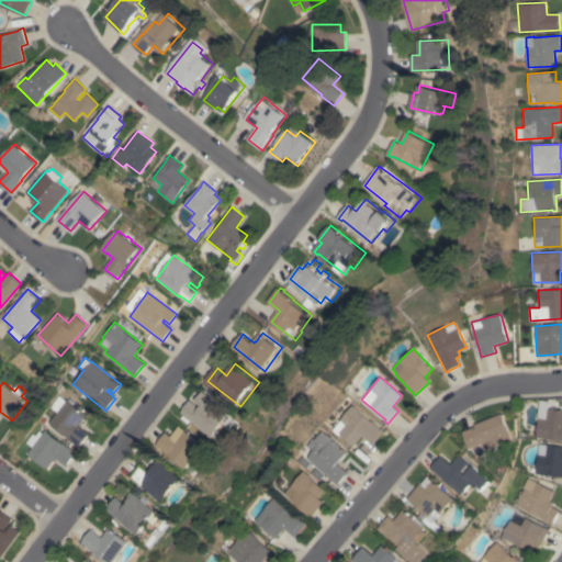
[(182,413),(192,400),(202,407),(204,405),(198,401),(205,391),(235,414),(234,415),(238,418),(231,428),(226,425),(216,438),(182,413)]
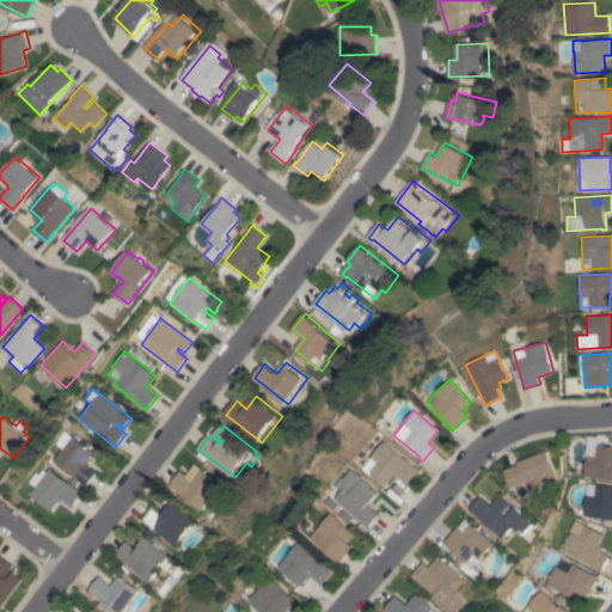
[(74,436),(75,434),(81,438),(79,440),(95,452),(85,464),(97,472),(86,487),(53,460),(62,448),(55,442),(61,434),(69,439),(72,435),(74,436)]
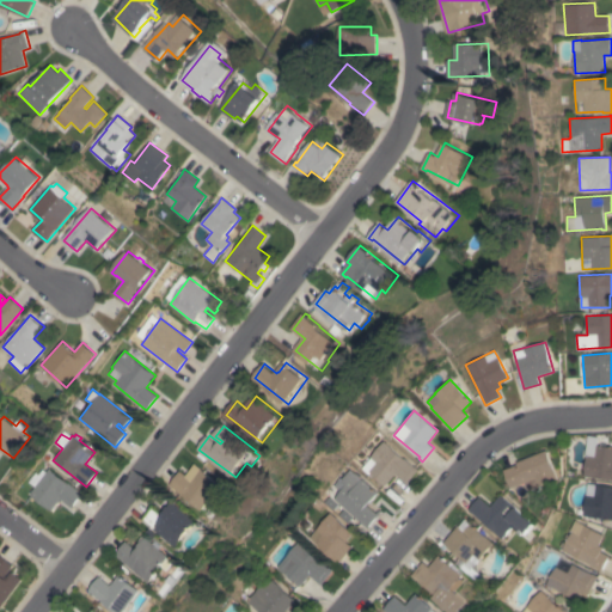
[(611,447),(611,479),(585,476),(587,456),(586,456),(588,435),(598,438),(597,445),(611,447)]
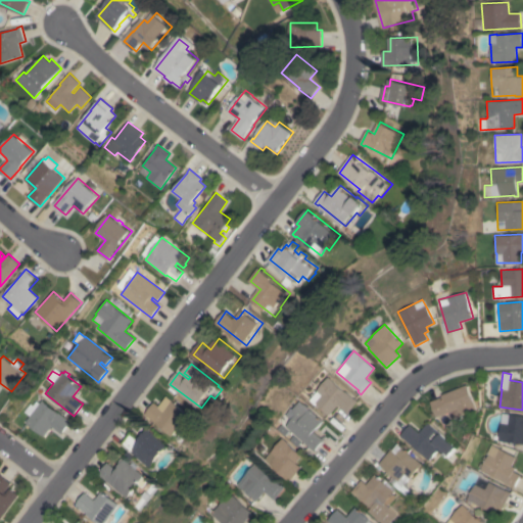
[(316,403),(315,406),(308,399),(316,391),(316,390),(327,377),(345,392),(345,391),(353,398),(354,398),(358,401),(347,414),(337,405),(329,415),(316,403)]
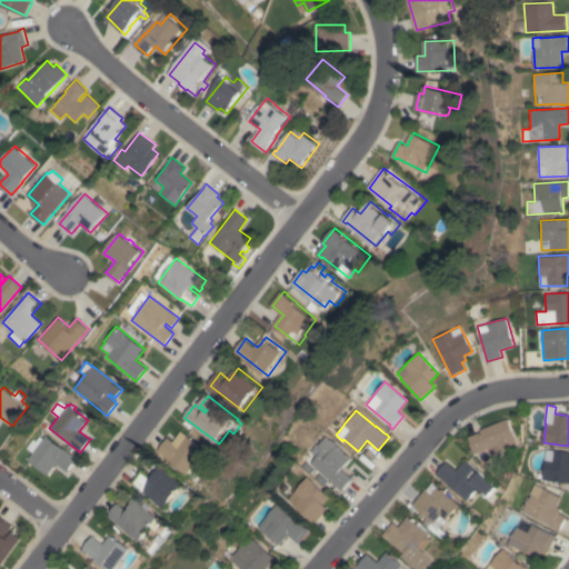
[(519,445),(501,451),(498,445),(476,455),(468,437),(482,431),(481,430),(509,419),(519,445)]
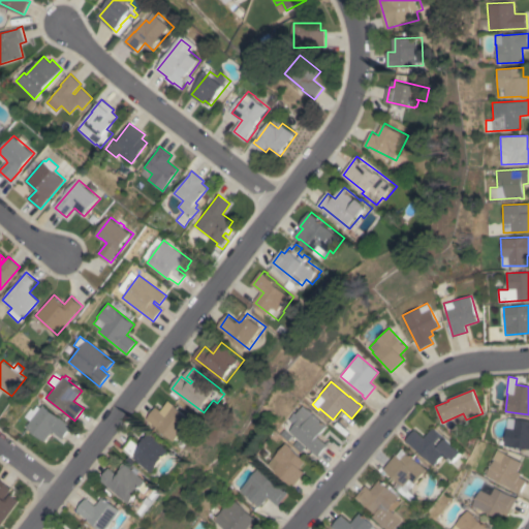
[(62,439),(52,431),(43,441),(25,427),(30,421),(24,416),(30,409),(33,408),(35,405),(39,408),(42,404),(70,427),(62,439)]
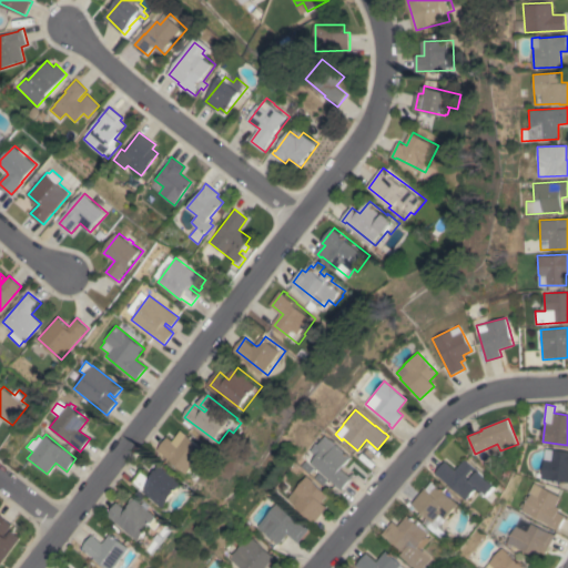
[(192,474),(160,450),(170,437),(181,445),(189,434),(210,449),(192,474)]
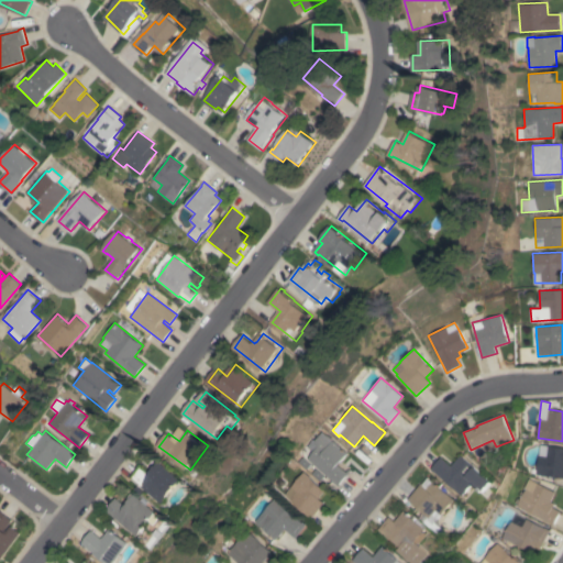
[(342,450),(346,453),(337,464),(345,473),(350,468),(351,470),(338,486),(307,459),(312,452),(306,446),(311,440),(312,442),(321,432),(342,450)]
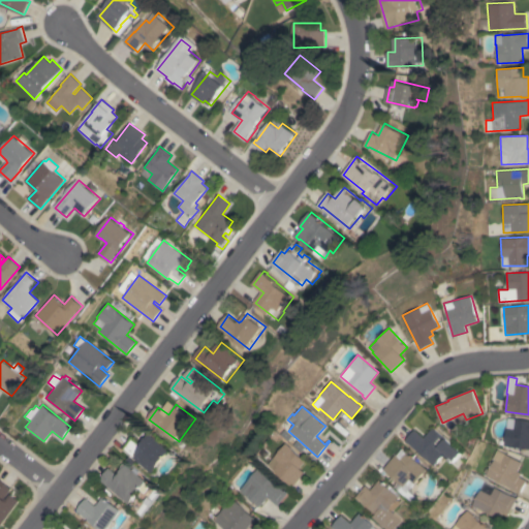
[(528,421),(528,447),(505,446),(508,418),(516,419),(528,421)]
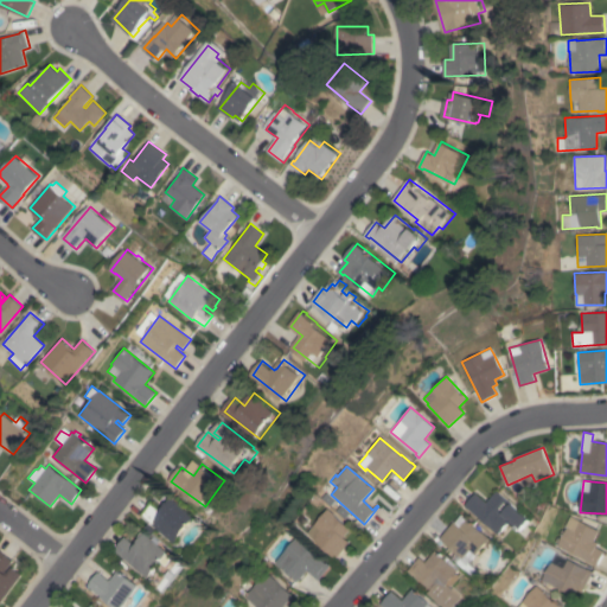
[(487,502),(497,490),(531,519),(523,529),(511,519),(499,535),(466,505),(477,493),(487,502)]
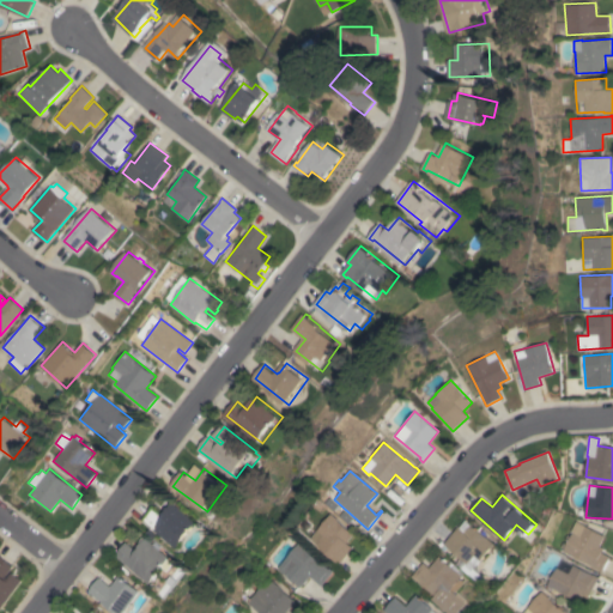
[(201,522),(181,548),(157,529),(158,528),(146,520),(156,509),(165,516),(170,509),(169,509),(171,507),(173,507),(176,502),(201,522)]
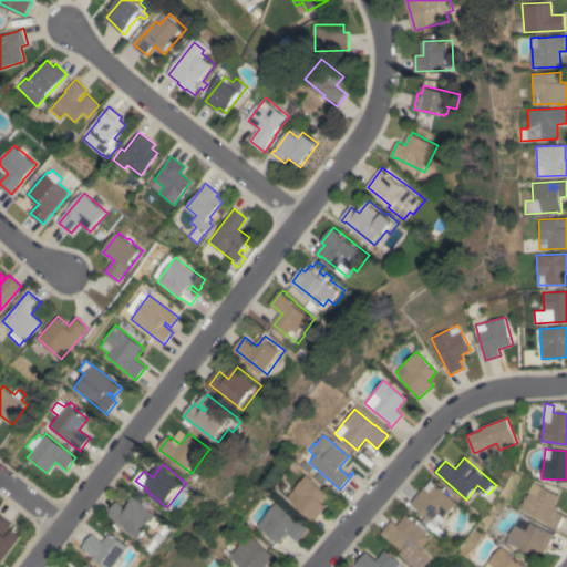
[(312,523),(285,498),(306,475),(328,494),(321,502),(327,506),(312,523)]
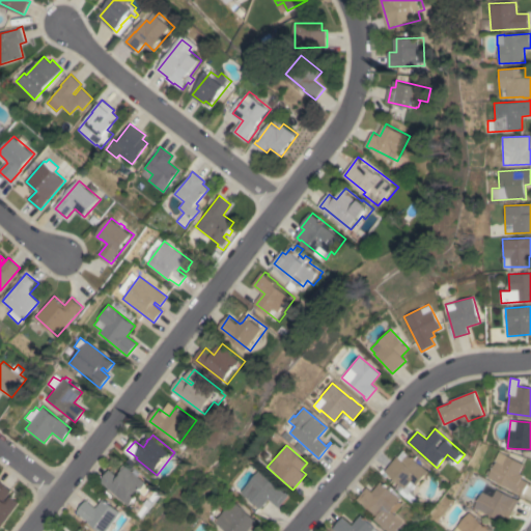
[(522,496),(487,477),(488,475),(485,474),(493,459),(495,460),(499,451),(524,464),(520,473),(524,475),(522,478),(529,482),(522,496)]
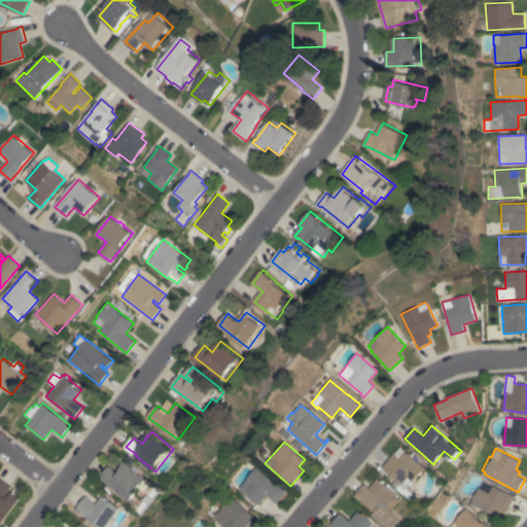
[(418,497),(414,502),(393,485),(397,480),(383,467),(395,453),(400,457),(406,451),(426,467),(415,482),(412,486),(414,493),(418,497)]
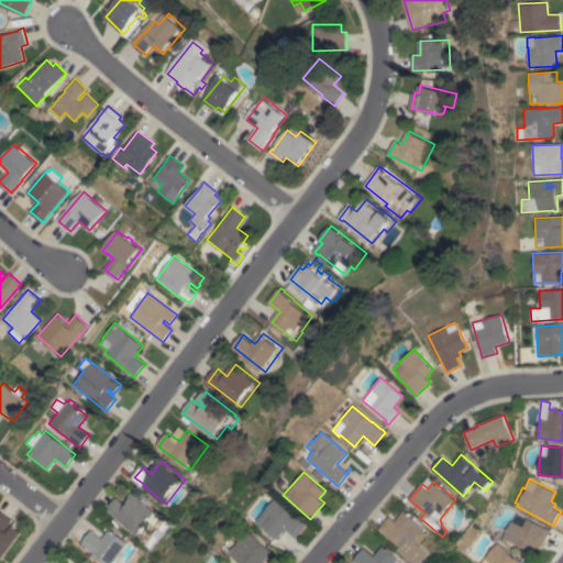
[(141,537),(108,510),(118,497),(128,505),(136,494),(161,511),(141,537)]
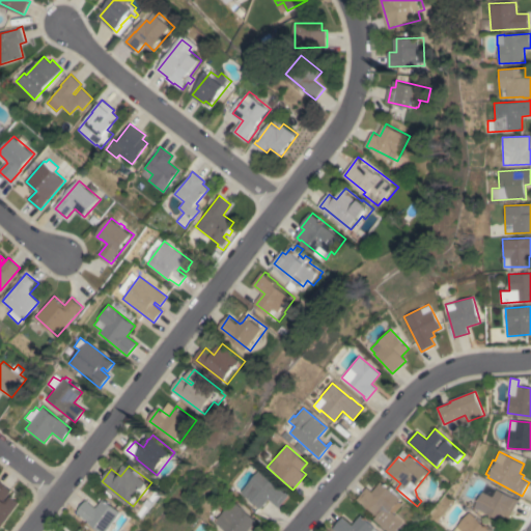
[(257,471),(274,485),(275,484),(284,493),(285,492),(288,495),(278,507),(268,499),(259,509),(240,492),(257,471)]
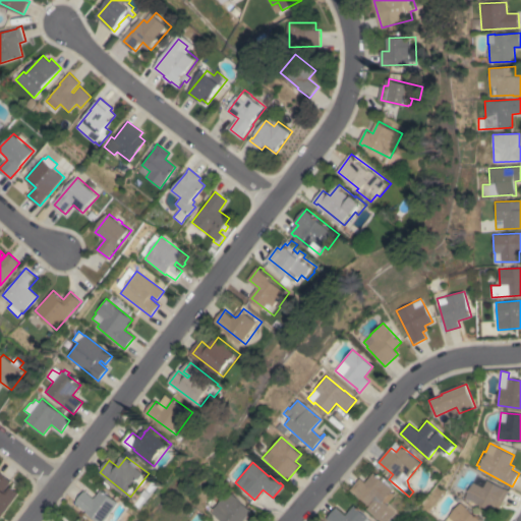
[(0,517),(0,472),(13,482),(10,486),(19,493),(0,517)]
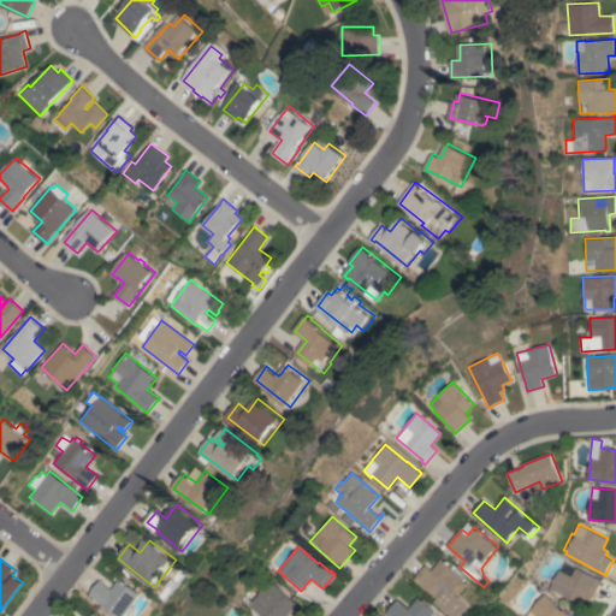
[(426,566),(432,570),(443,558),(452,567),(455,564),(468,576),(467,578),(467,579),(455,593),(460,597),(462,596),(471,603),(469,605),(471,605),(461,615),(451,615),(436,602),(438,598),(419,581),(419,582),(415,579),(426,566)]
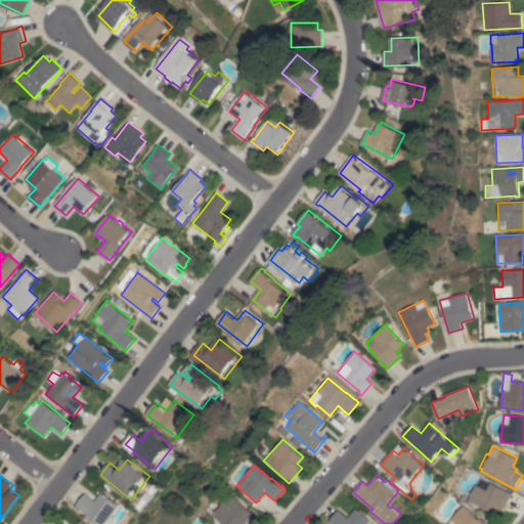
[(476,485),(477,485),(481,478),(507,491),(508,490),(512,493),(501,513),(497,511),(495,515),(472,503),(472,504),(468,501),(476,485)]
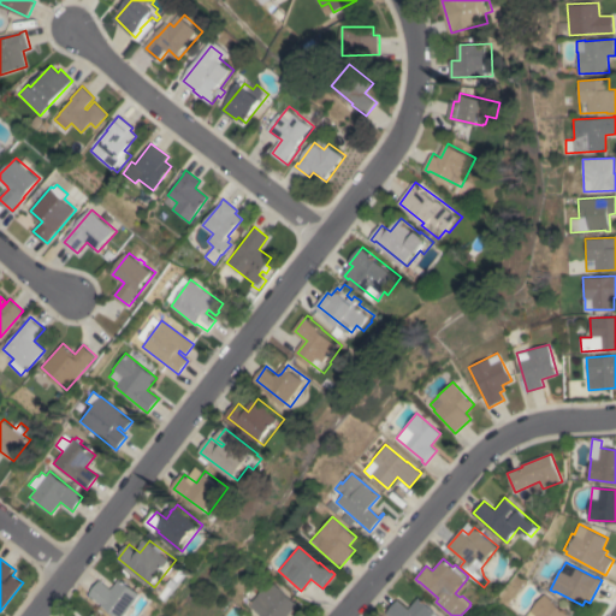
[(128,615),(120,615),(92,594),(102,580),(114,588),(116,587),(116,588),(124,578),(146,593),(128,615)]
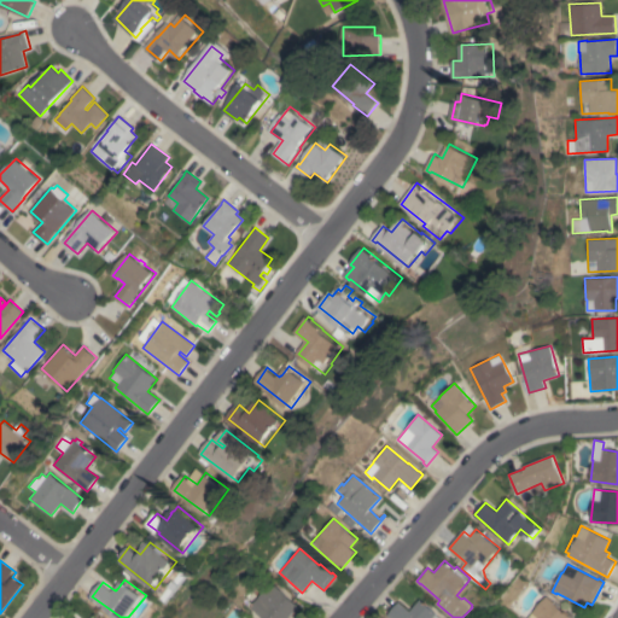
[(298,606),(287,617),(260,617),(248,607),(264,588),(268,592),(274,586),(298,606)]
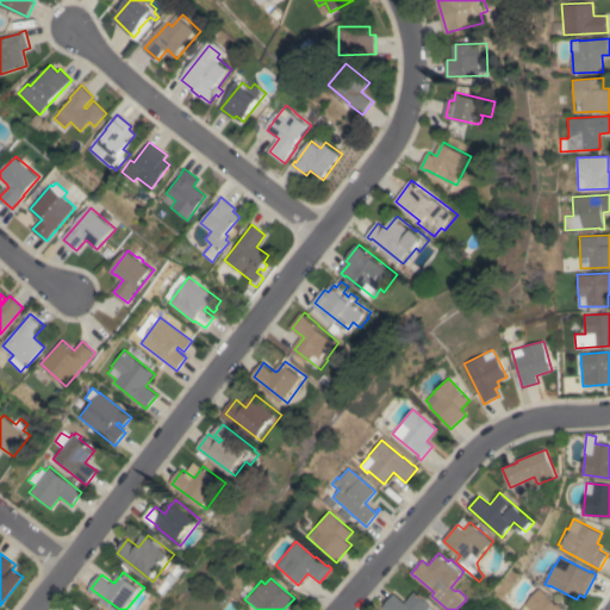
[(562,609),(561,609),(531,609),(526,605),(539,589),(562,609)]
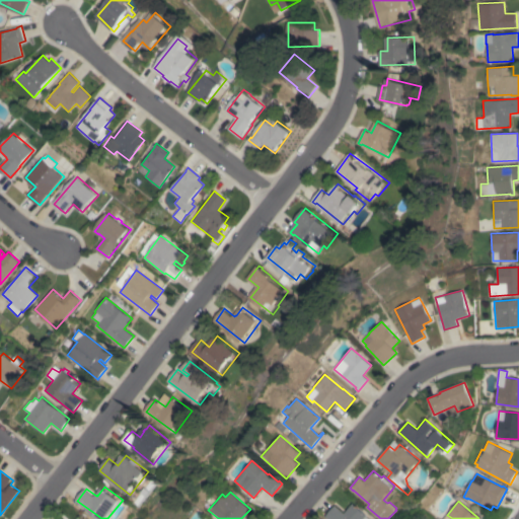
[(328,518),(326,517),(336,506),(346,514),(354,504),(368,515),(367,516),(370,518),(328,518)]
